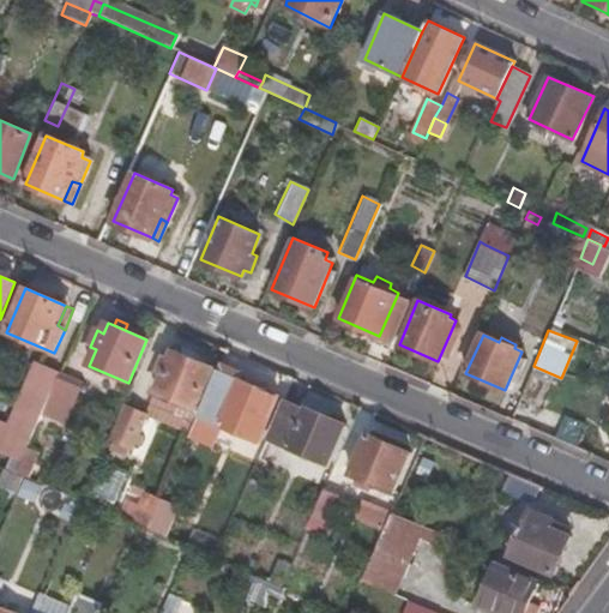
[(149,392),(194,413),(213,368),(168,349),(164,359),(160,356),(152,373),(156,376),(149,392)]
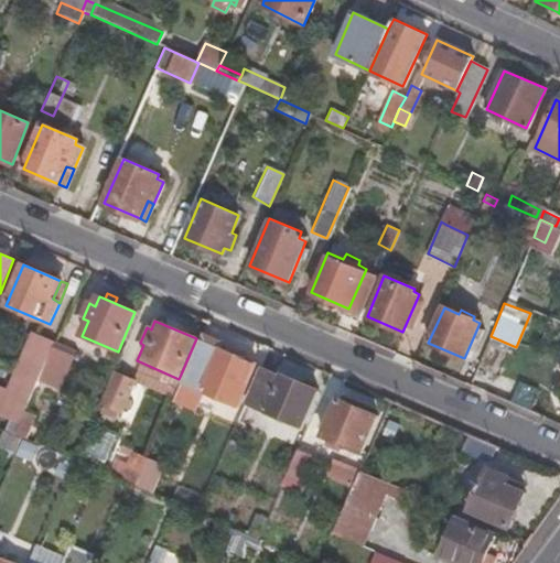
[(53,348),(54,345),(33,336),(9,391),(0,387),(0,414),(20,423),(21,421),(22,418),(39,380),(53,348)]
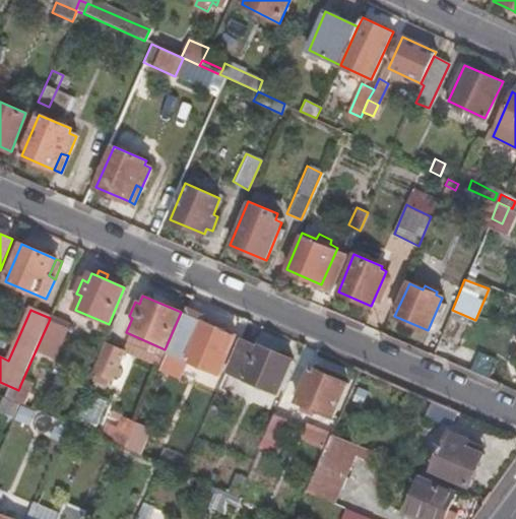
[(199,316),(186,310),(169,351),(168,352),(182,359),(219,376),(237,335),(198,318),(199,316)]
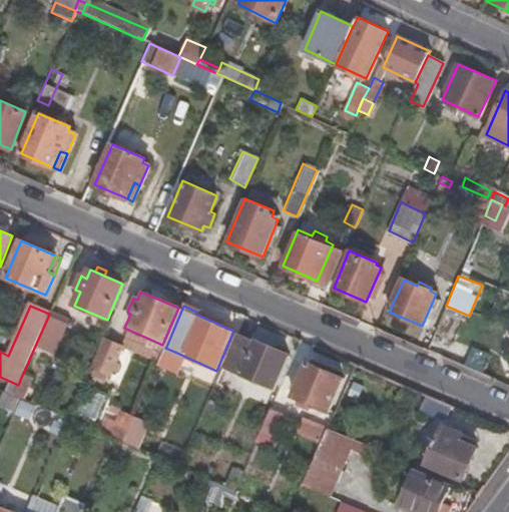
[(445,307),(435,332),(448,338),(459,313),(445,307)]
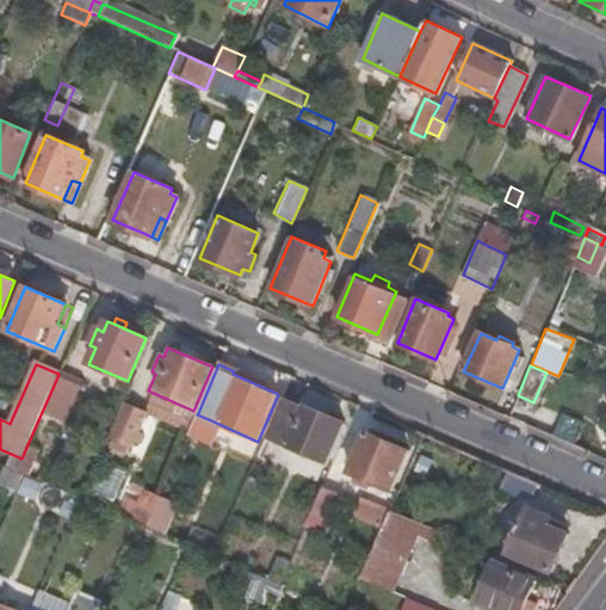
[(57,377),(42,412),(65,424),(79,387),(57,377)]
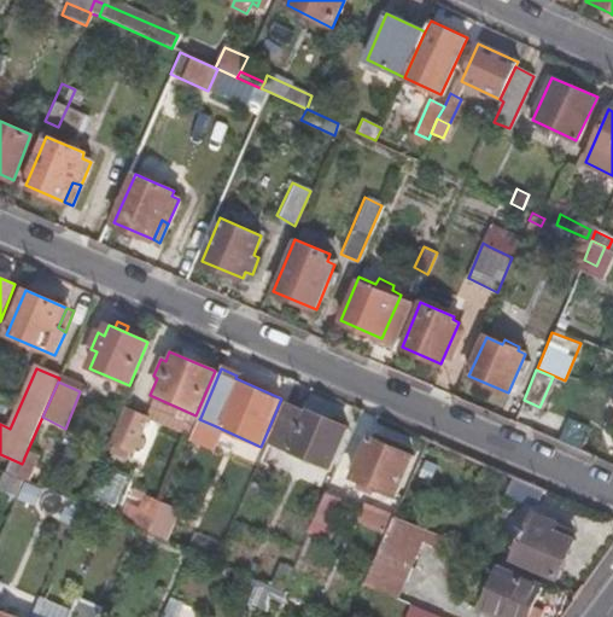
[(199,419),(200,418),(196,415),(150,395),(141,414),(145,417),(192,436),(199,419)]
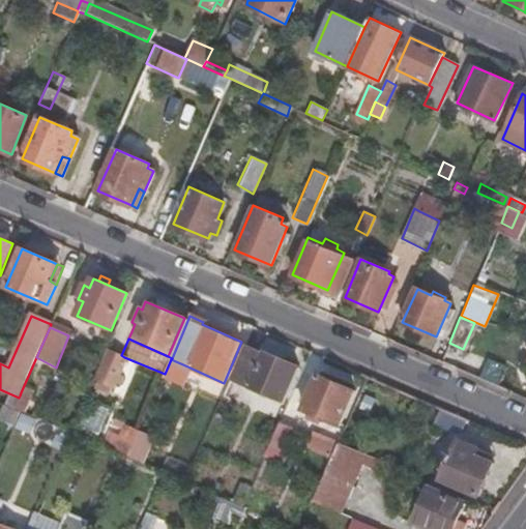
[(299,365),(247,344),(232,378),(285,401),(299,365)]
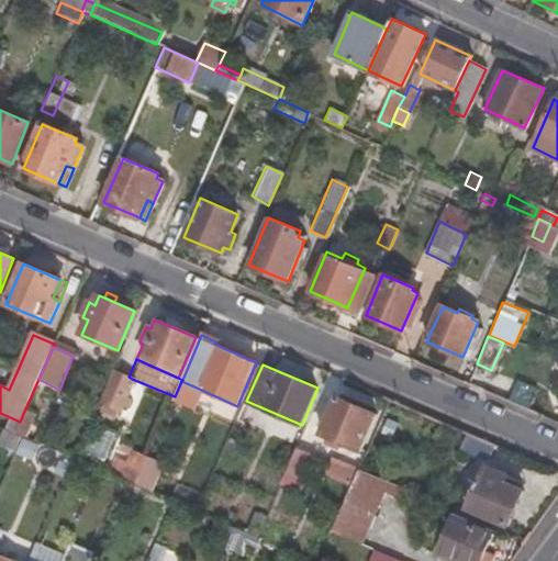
[(119,408),(132,379),(129,377),(115,371),(103,402),(119,408)]
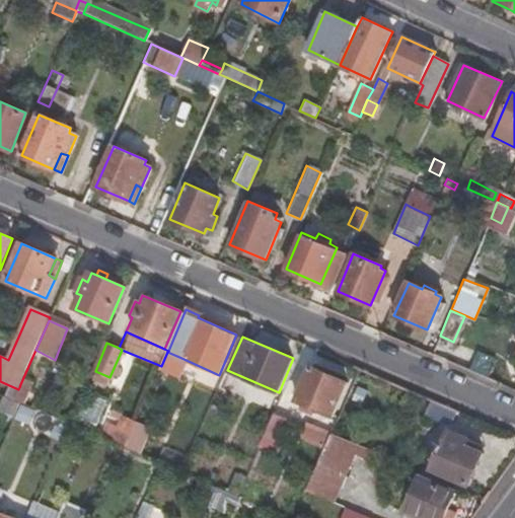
[(158,410),(181,358),(167,352),(161,366),(145,402),(158,410)]
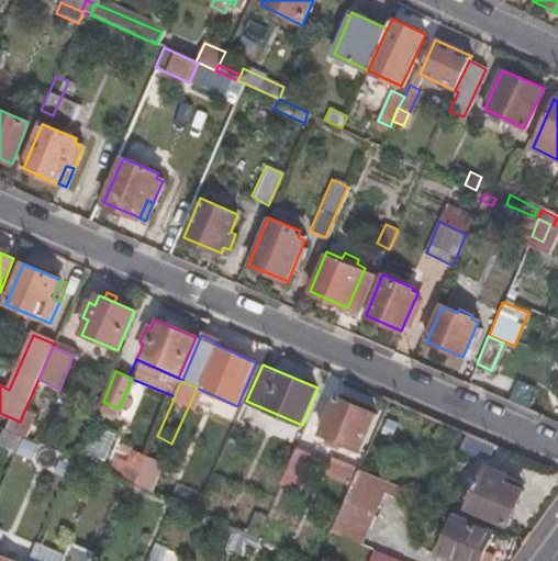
[(366,450),(382,415),(339,397),(324,433),(331,435),(328,440),(345,448),(348,442),(366,450)]
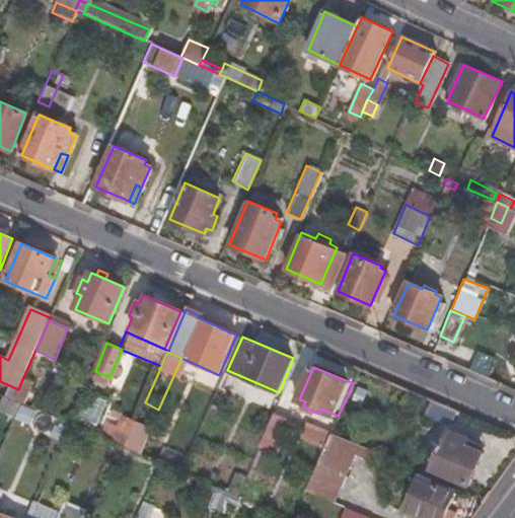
[(21,403),(22,404),(30,388),(20,384),(19,387),(18,389),(13,400),(21,403)]
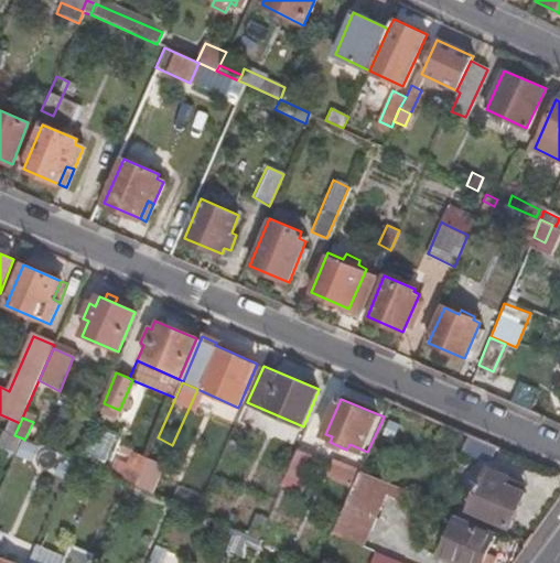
[(213,439),(226,445),(235,428),(221,421),(213,439)]
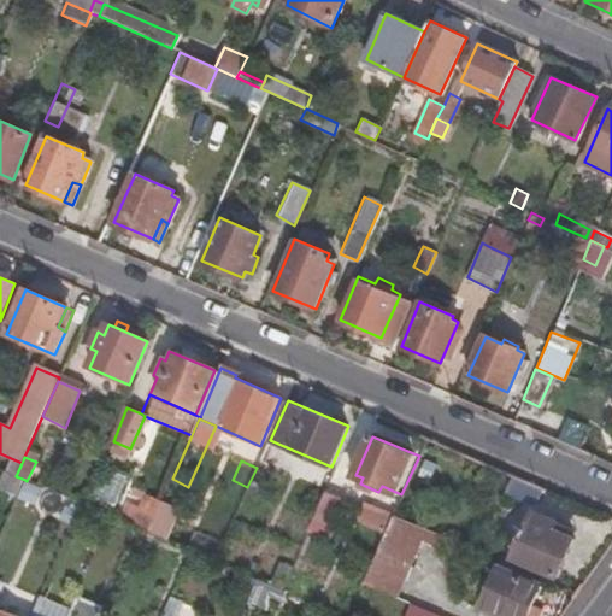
[(6,490),(18,494),(25,480),(16,476),(7,473),(5,471),(0,484),(9,487),(6,490)]
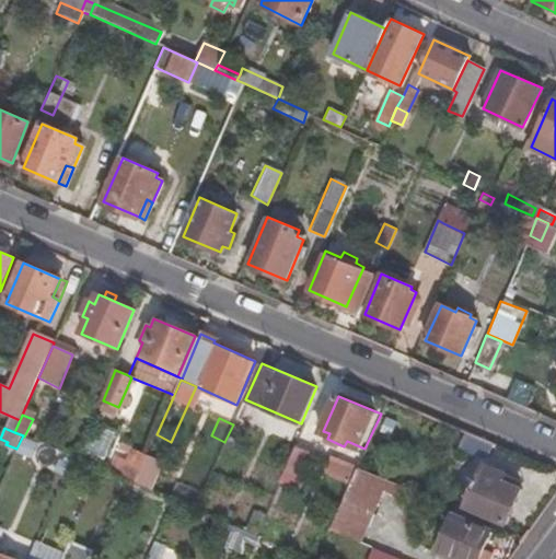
[(297,491),(310,456),(290,449),(277,484),(297,491)]
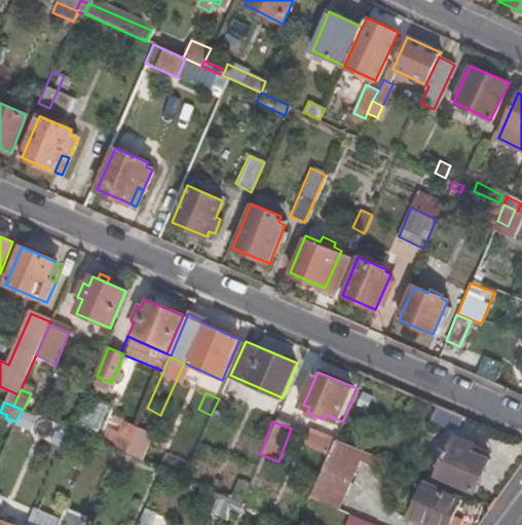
[(324,454),(329,437),(307,430),(302,449),(324,454)]
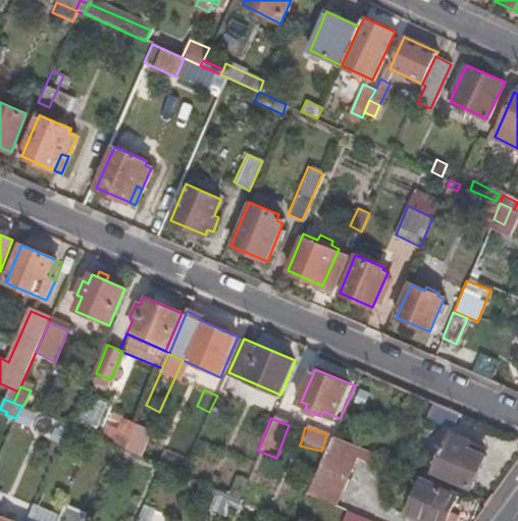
[(126,451),(134,433),(122,428),(115,446),(126,451)]
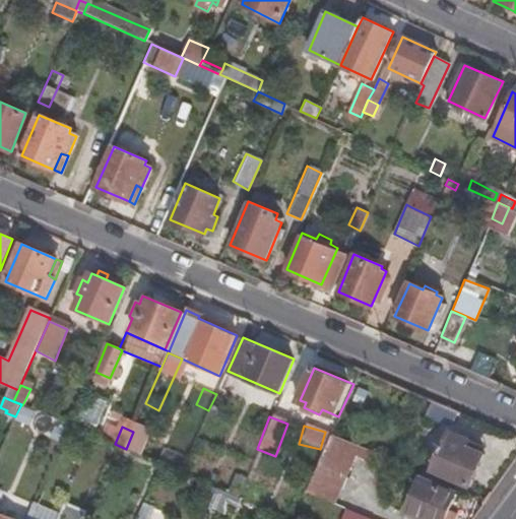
[(126,449),(137,453),(143,437),(133,432),(126,449)]
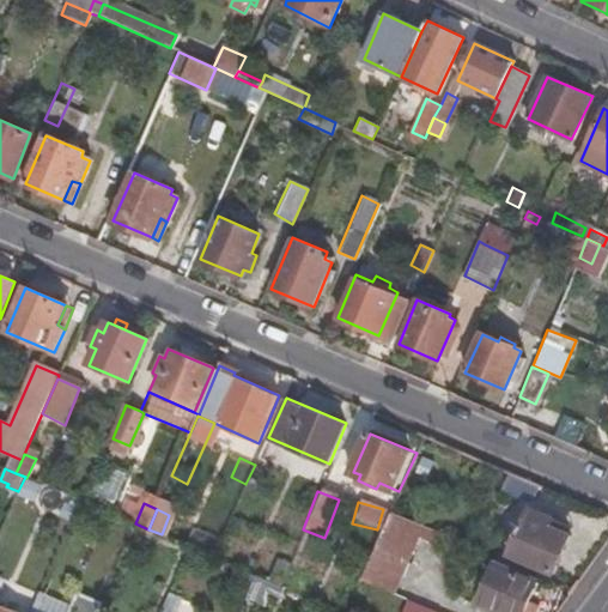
[(512,556),(554,575),(571,535),(551,527),(554,520),(532,510),(512,556)]
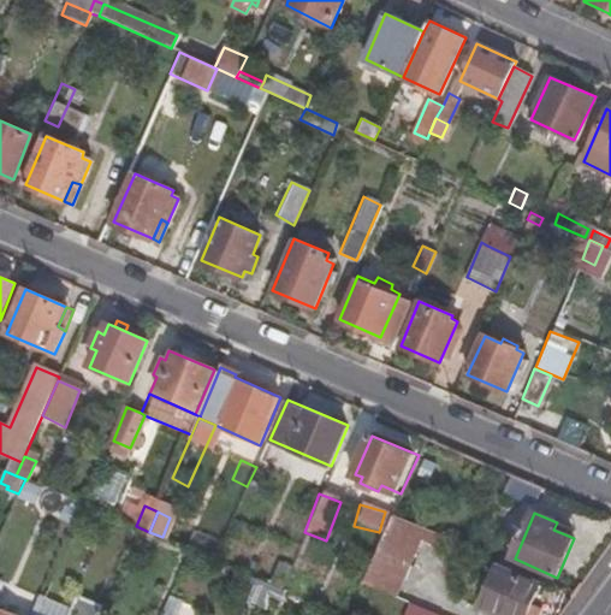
[(385,518),(362,586),(401,599),(422,530),(385,518)]
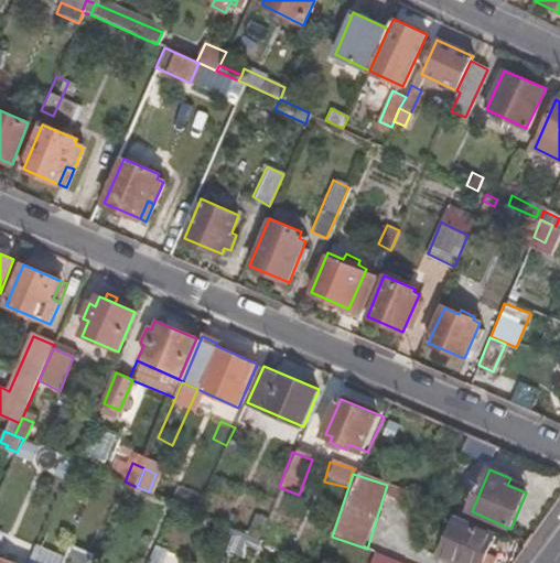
[(494,534),(458,518),(441,554),(456,562),(482,562),(486,553),(494,534)]
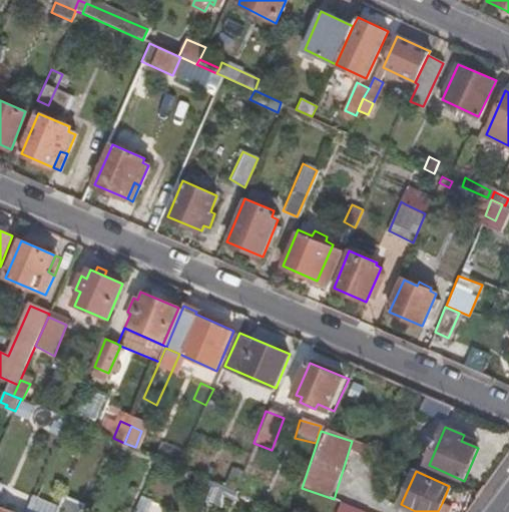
[(78,511),(82,504),(63,495),(55,511),(78,511)]
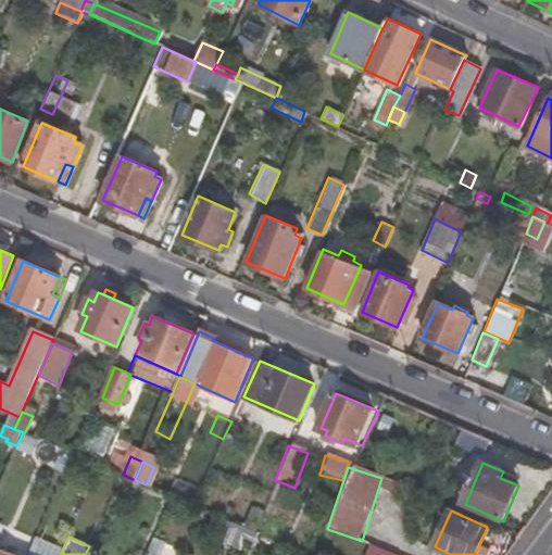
[(39,554),(45,543),(35,538),(26,554),(39,554)]
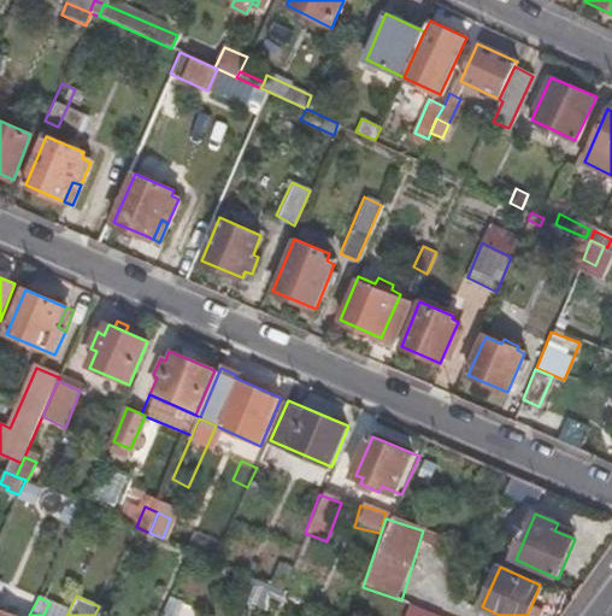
[(531,605),(527,615),(540,615),(542,610),(531,605)]
